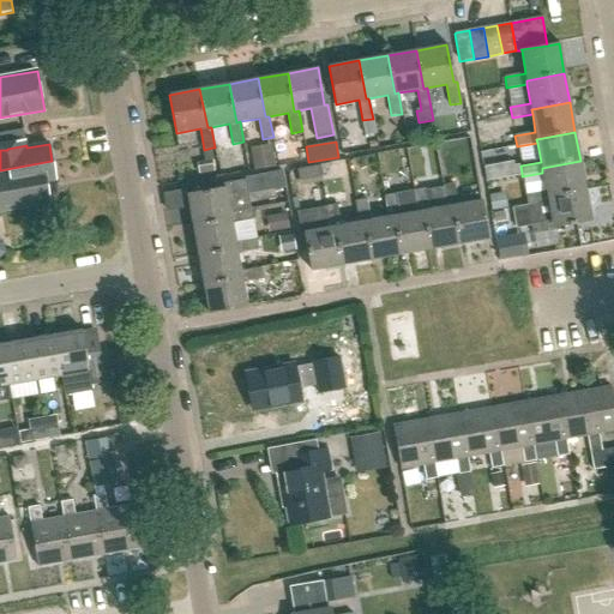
[(270,145),(252,148),(256,168),(274,166),(270,145)]
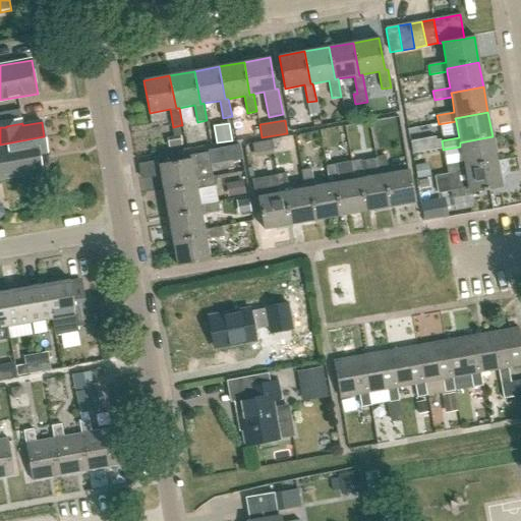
[(180,125),(173,127),(175,136),(180,135),(182,135),(180,125)]
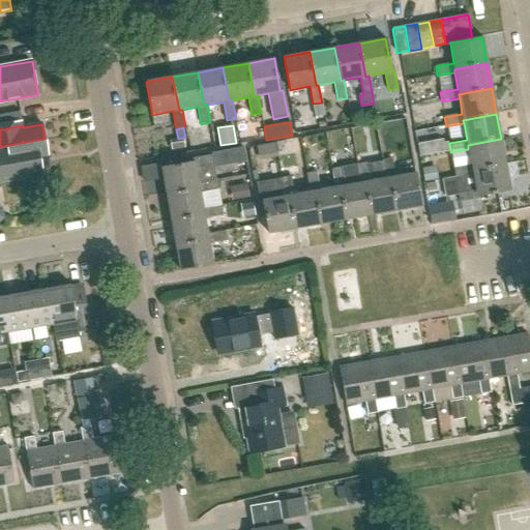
[(178,139),(170,140),(172,150),(184,147),(183,138),(178,139)]
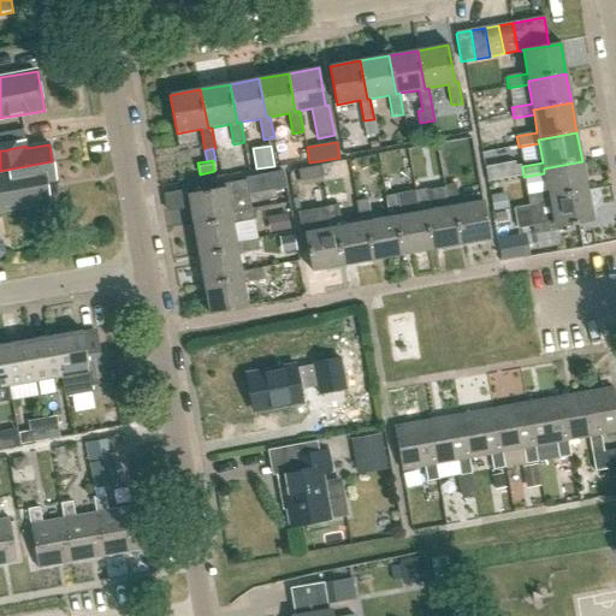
[(46,182),(55,181),(52,161),(0,171),(0,212),(49,203),(46,182)]
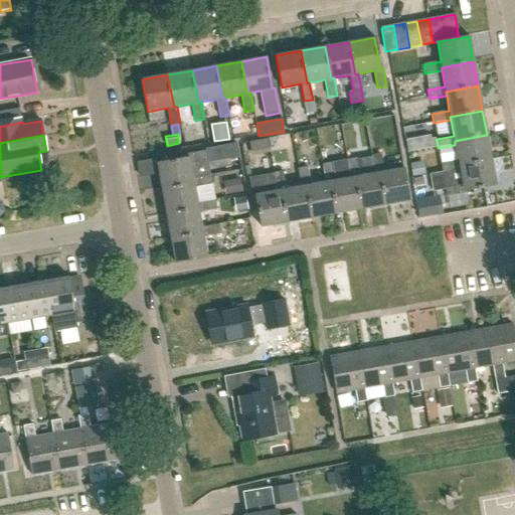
[(455,141),(455,145),(458,160),(441,163),(442,172),(460,169),(459,165),(491,160),(487,135),(455,141)]
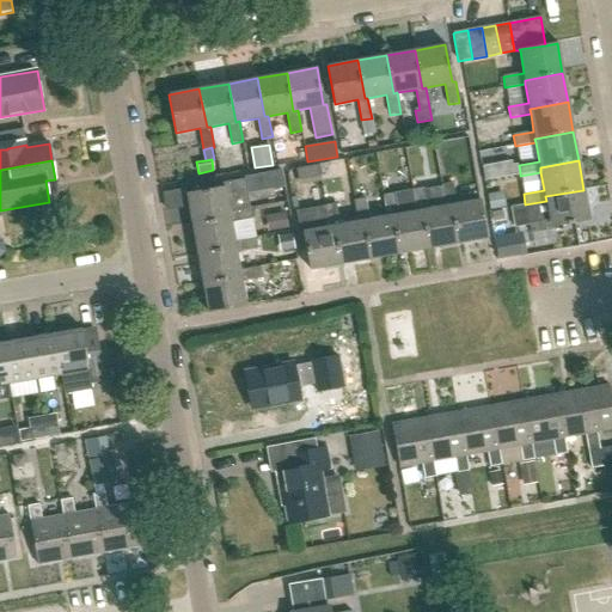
[(337,161),(318,165),(320,181),(341,177),(337,161)]
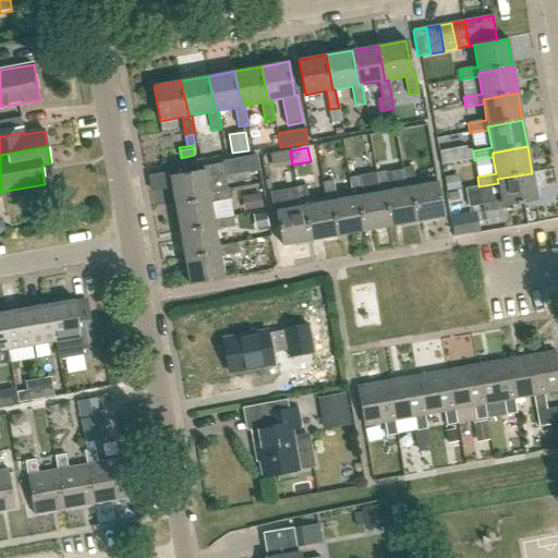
[(466,147),(439,152),(441,164),(474,158),(473,150),(466,152),(466,147)]
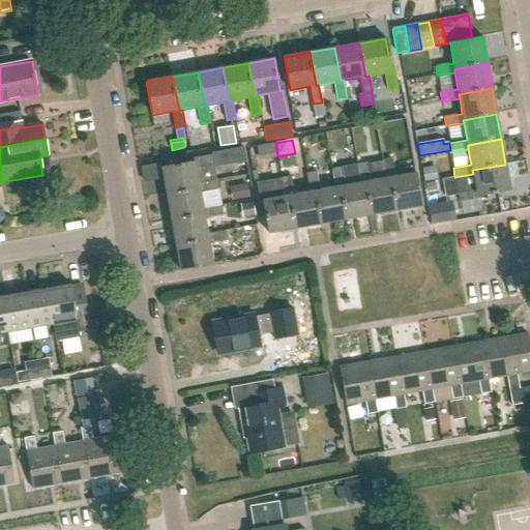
[(243,148),(211,153),(211,154),(211,155),(213,166),(213,168),(246,162),(243,148)]
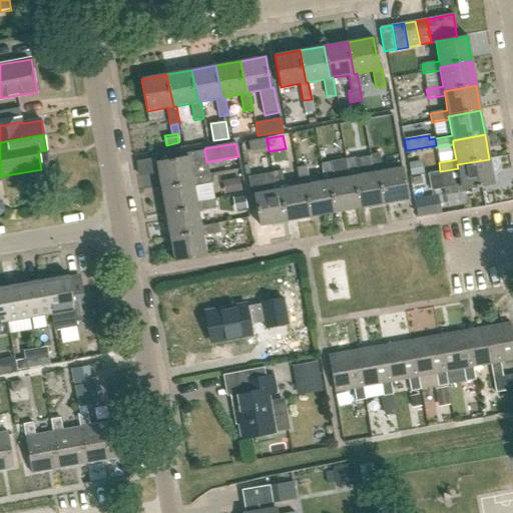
[(186,157),(156,163),(161,188),(192,182),(191,178),(189,163),(206,160),(204,150),(186,154),(186,157)]
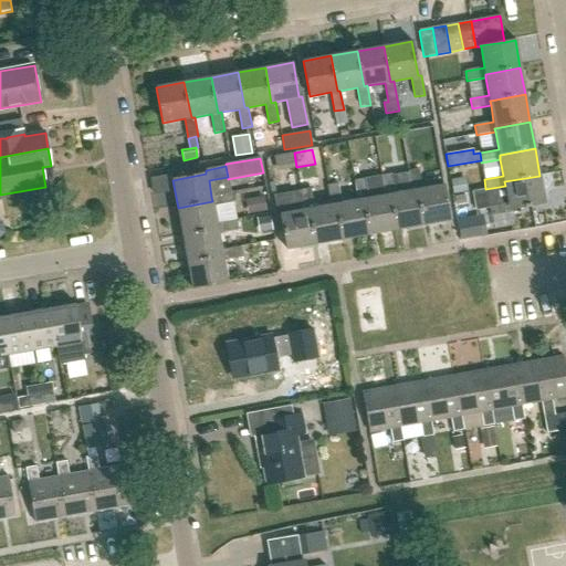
[(422,224),(449,220),(443,185),(422,189),(419,170),(409,171),(412,190),(416,190),(422,224)]
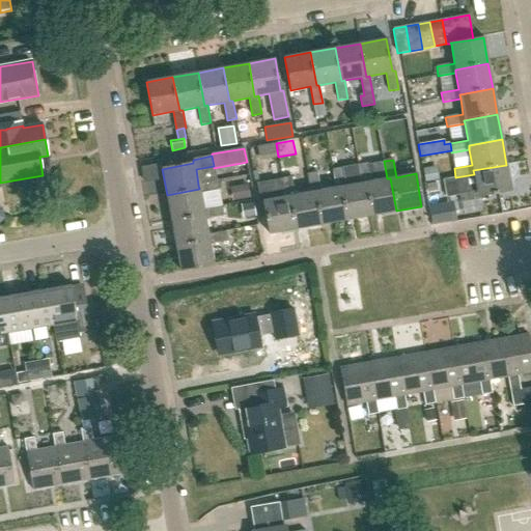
[(359,166),(362,184),(364,183),(370,216),(396,211),(390,178),(387,178),(370,182),(367,164),(359,166)]
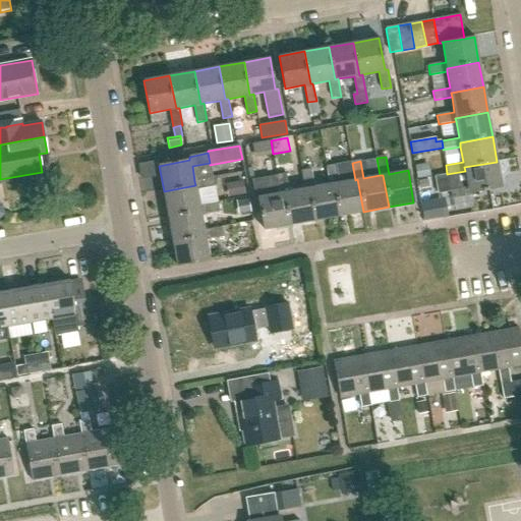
[(450,191),(452,198),(470,195),(470,192),(501,187),(497,162),(464,167),(465,171),(468,186),(450,189),(450,191)]
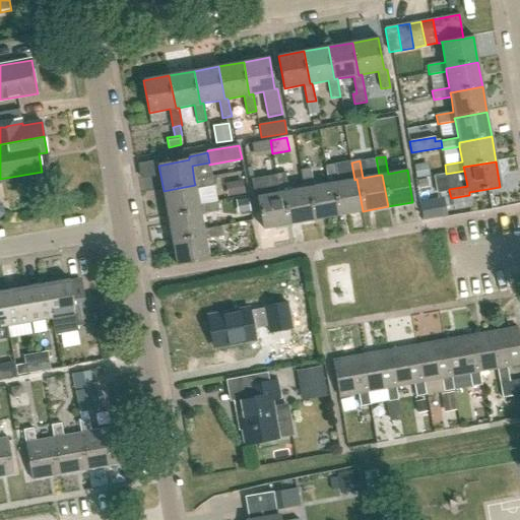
[(427,163),(415,165),(417,177),(429,175),(427,163)]
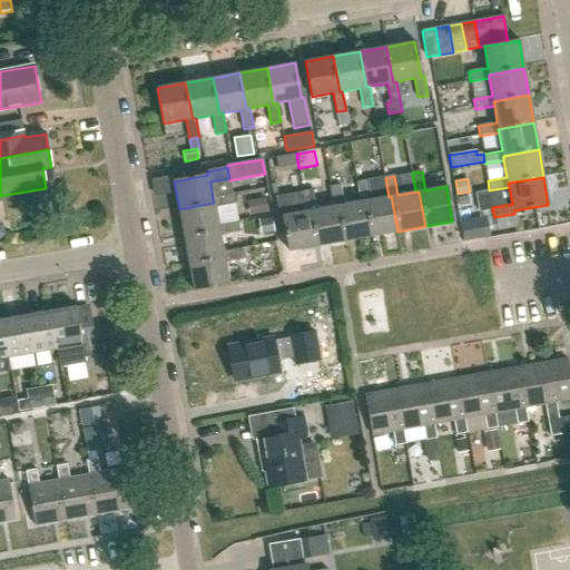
[(357,183),(361,202),(364,202),(370,236),(397,232),(391,196),(389,197),(371,200),(367,180),(357,183)]
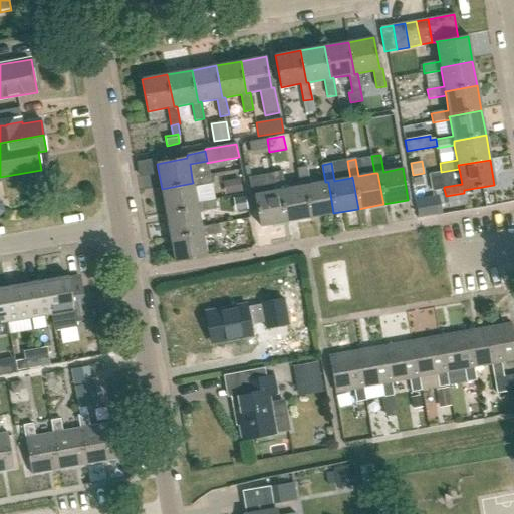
[(328,182),(325,182),(309,185),(306,167),(297,169),(300,186),(303,186),(309,217),(333,213),(328,182)]
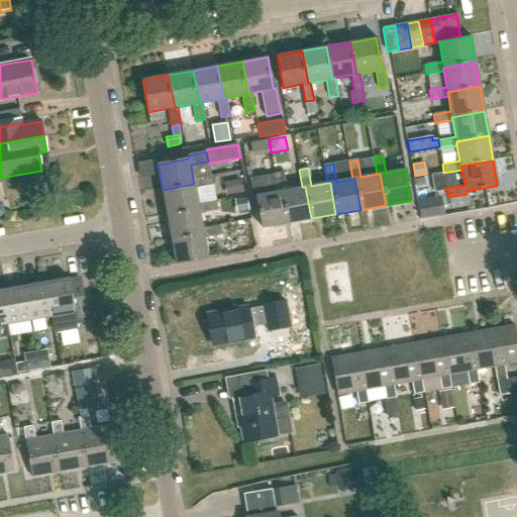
[(443,173),(431,175),(434,192),(446,190),(446,188),(464,185),(461,170),(443,173)]
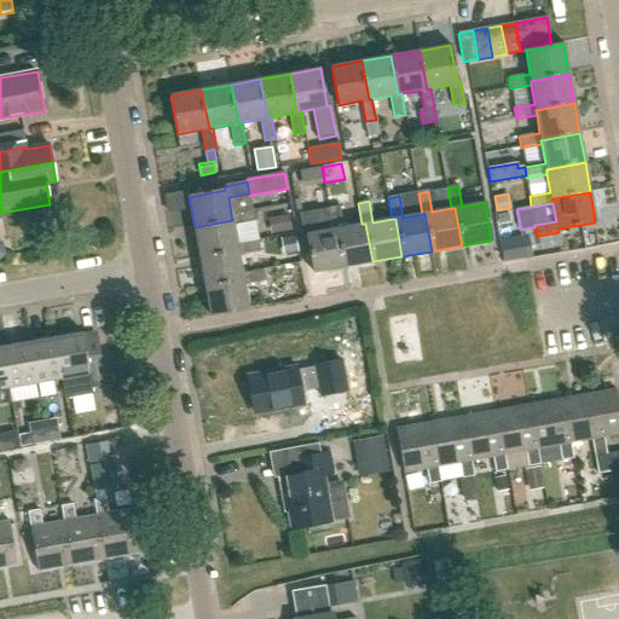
[(336,229),(343,267),(372,261),(365,224),(362,224),(342,227),(339,207),(328,208),(333,230),(336,229)]
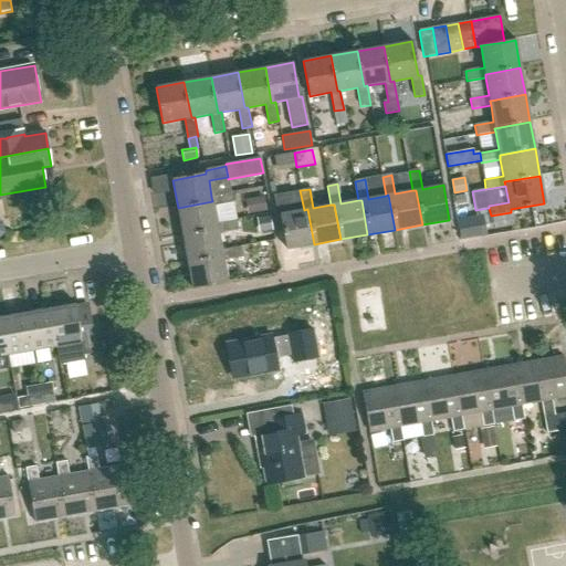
[(280,216),(286,249),(314,244),(307,209),(304,210),(300,190),(273,196),(278,216),(280,216)]
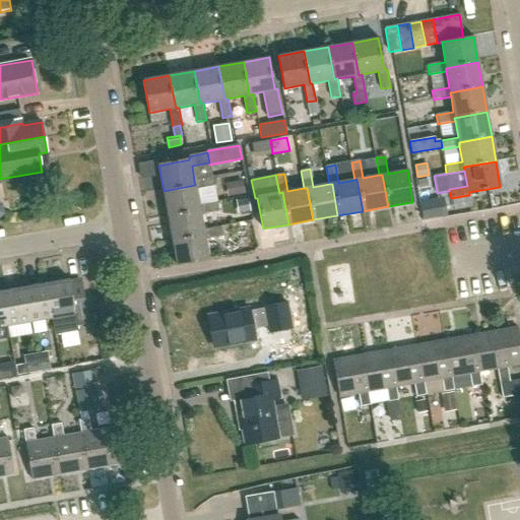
[(200,210),(199,206),(196,190),(213,187),(212,178),(194,181),(195,185),(164,191),(168,215),(200,210)]
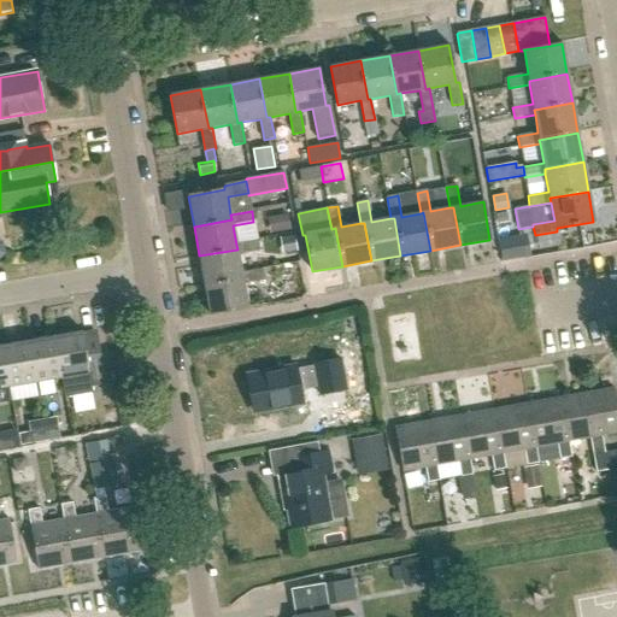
[(286,215),(271,217),(274,231),(288,229),(286,215)]
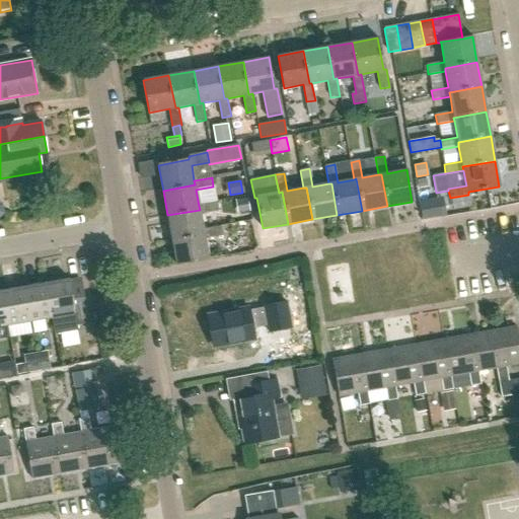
[(247,198),(237,200),(240,212),(249,210),(247,198)]
